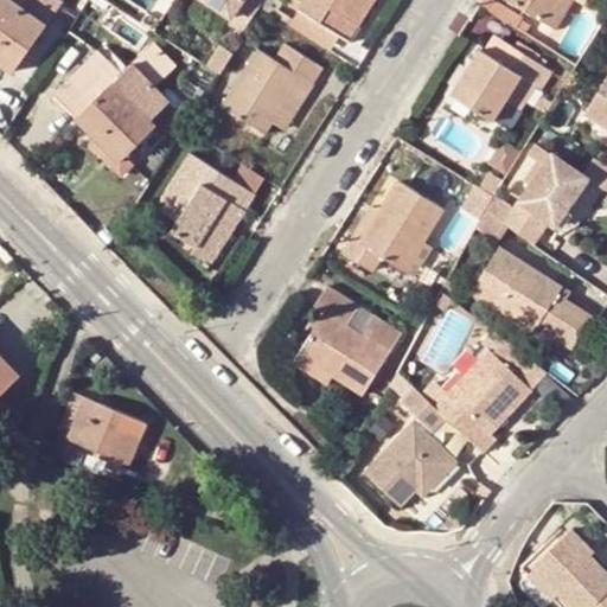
[(21,4),(23,0),(0,0),(0,61),(14,70),(49,24),(21,4)]
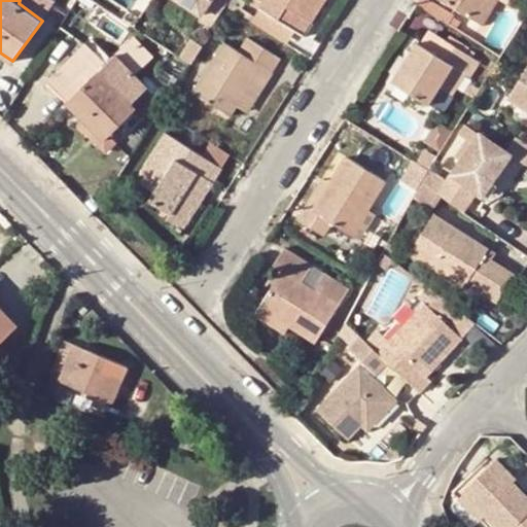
[(50,0),(20,0),(19,3),(42,21),(56,3),(50,0)]
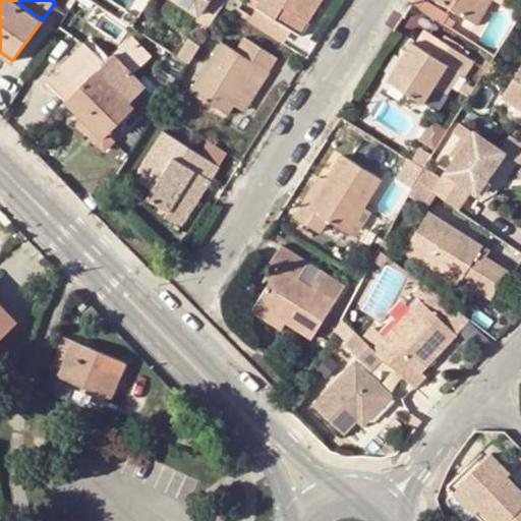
[(220,13),(228,0),(179,0),(200,13),(197,18),(212,27),(220,13)]
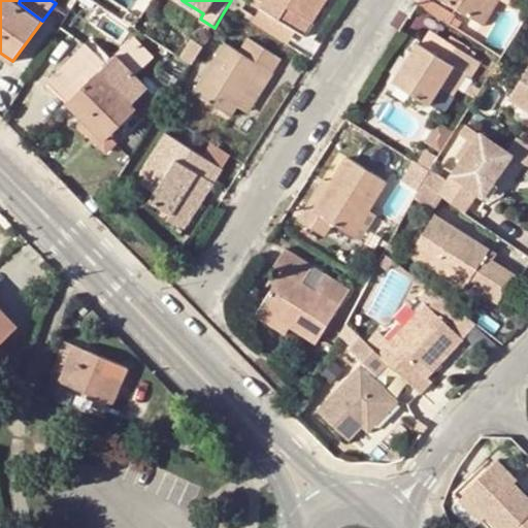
[(262,0),(259,5),(295,28),(303,15),(310,21),(323,0),(262,0)]
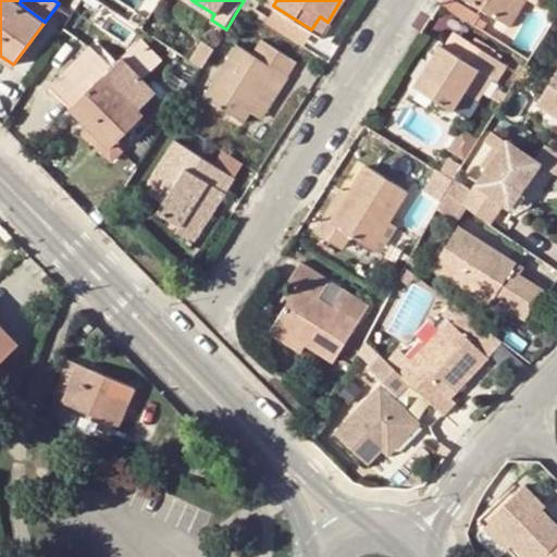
[(471,0),(504,21),(517,0),(471,0)]
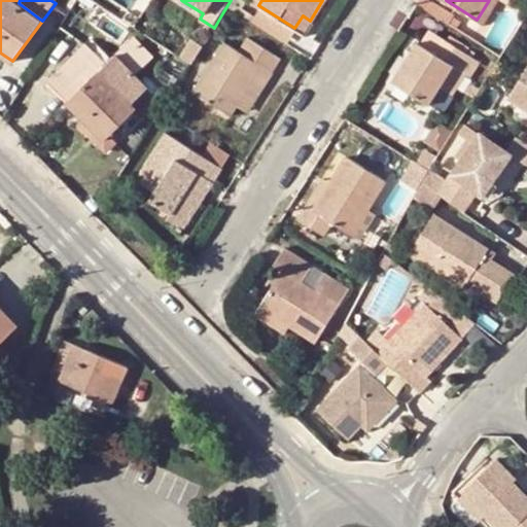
[(485,25),(499,0),(489,0),(477,20),(485,25)]
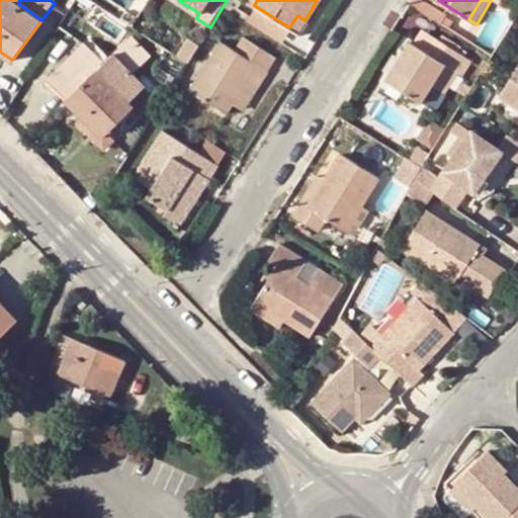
[(446,15),(425,1),(420,9),(441,22),(446,15)]
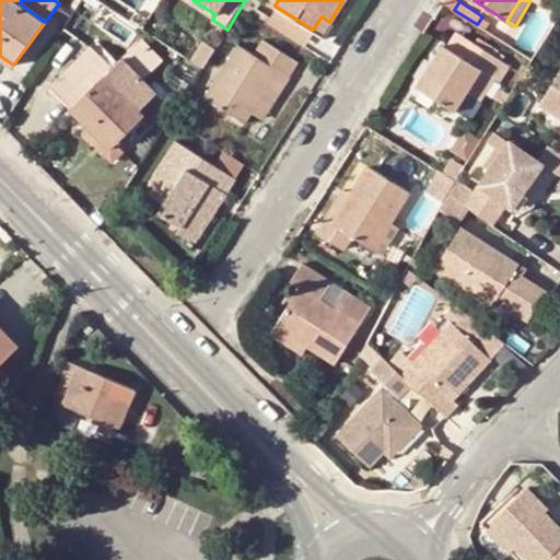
[(266,21),(303,45),(313,30),(275,6),(266,21)]
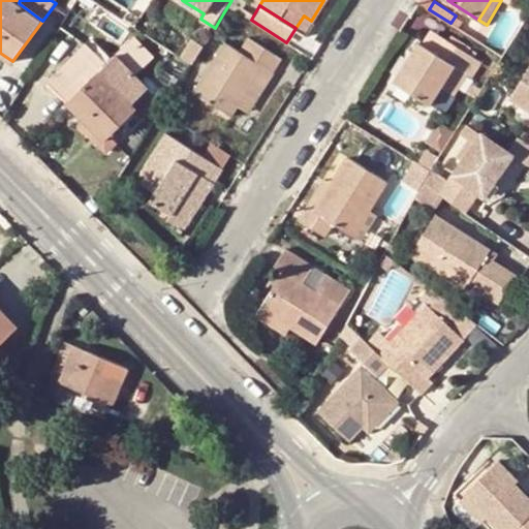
[(311,21),(304,16),(296,28),(304,33),(311,21)]
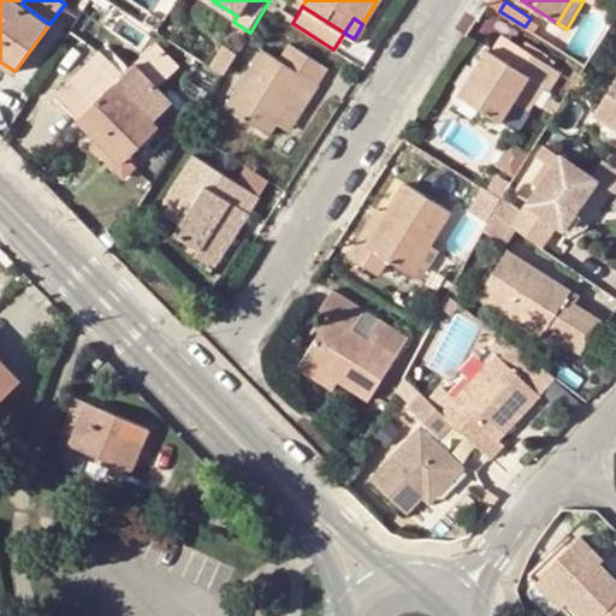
[(161,81),(181,63),(158,40),(140,57),(161,81)]
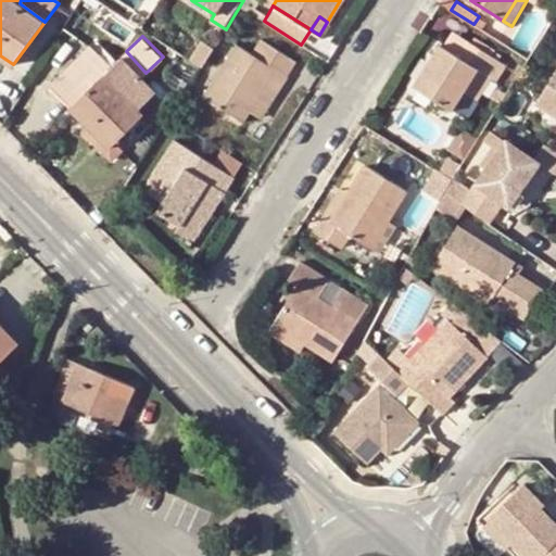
[(450,51),(464,60),(472,45),(459,36),(450,51)]
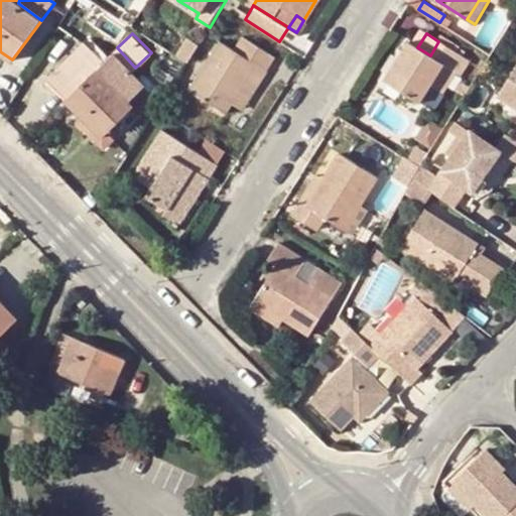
[(188,37),(178,54),(187,61),(199,44),(188,37)]
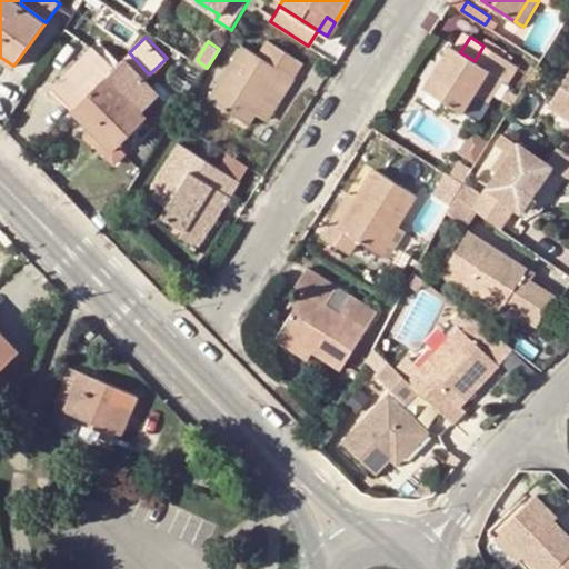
[(249,125),(257,113),(282,72),(292,80),(302,63),(269,42),(260,57),(242,46),(209,98),(249,125)]
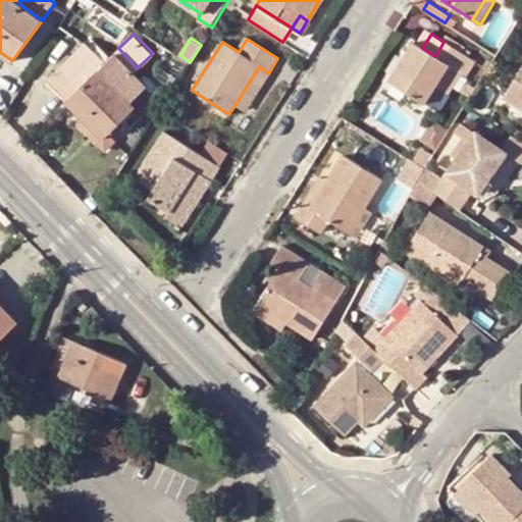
[(425,102),(436,86),(450,65),(461,72),(464,74),(473,60),(444,42),(435,56),(422,48),(415,43),(392,81),(425,102)]
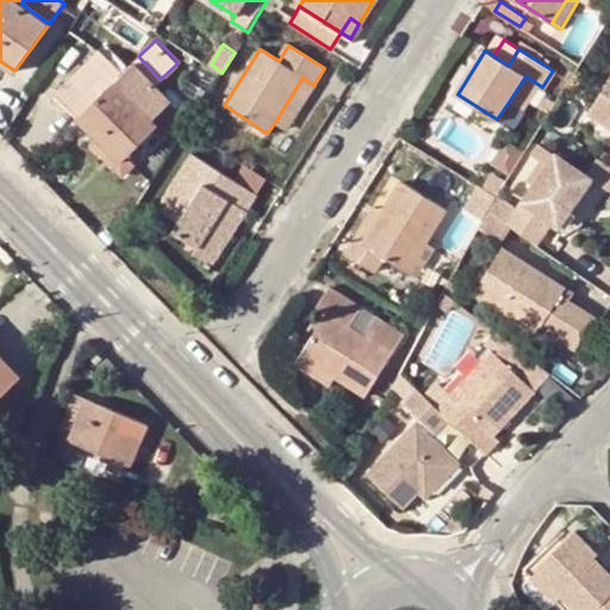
[(55,92),(120,160),(157,125),(148,116),(135,103),(141,97),(118,74),(100,55),(98,53),(55,92)]
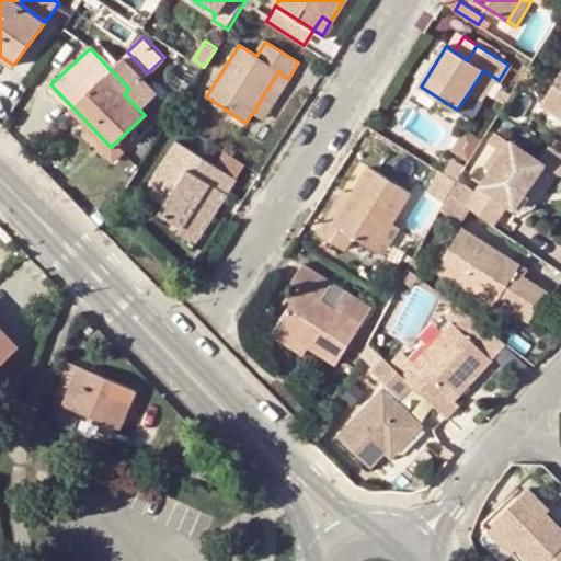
[(495,78),(483,70),(469,92),(480,100),(495,78)]
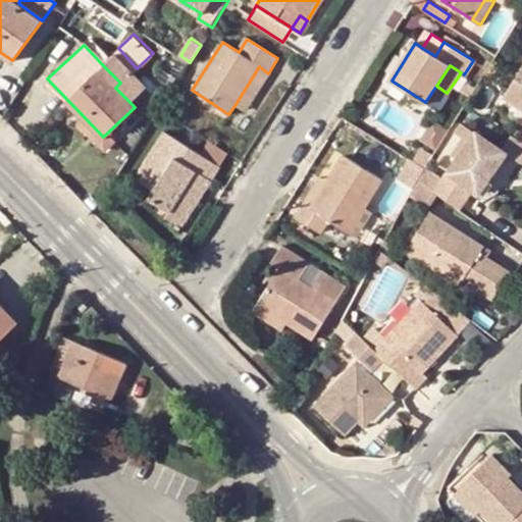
[(236,104),(246,110),(268,73),(259,66),(236,104)]
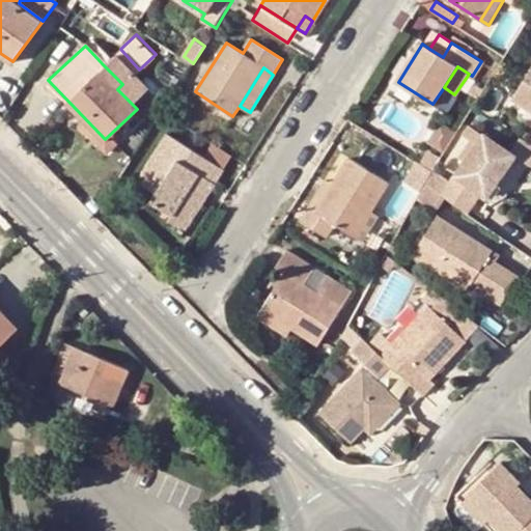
[(134,95),(122,84),(117,89),(129,101),(134,95)]
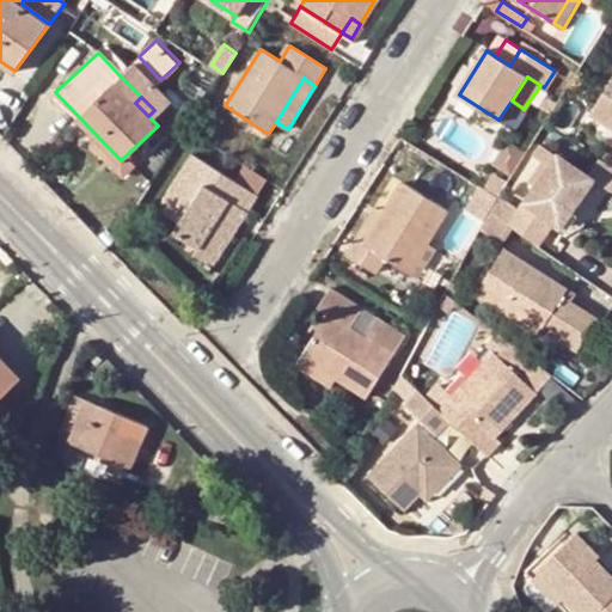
[(611,101),(599,121),(611,128),(611,101)]
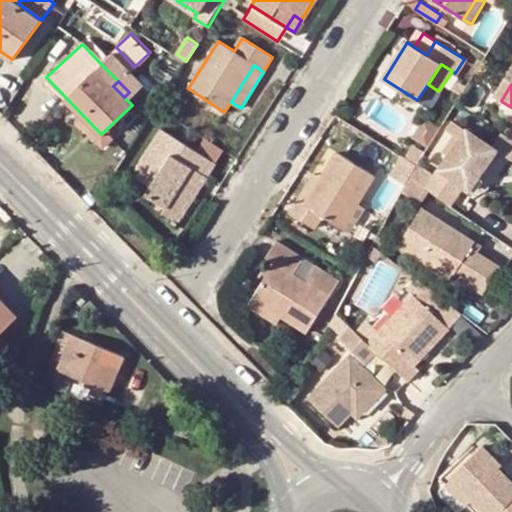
[(469,148),(477,137),(457,123),(450,134),(469,148)]
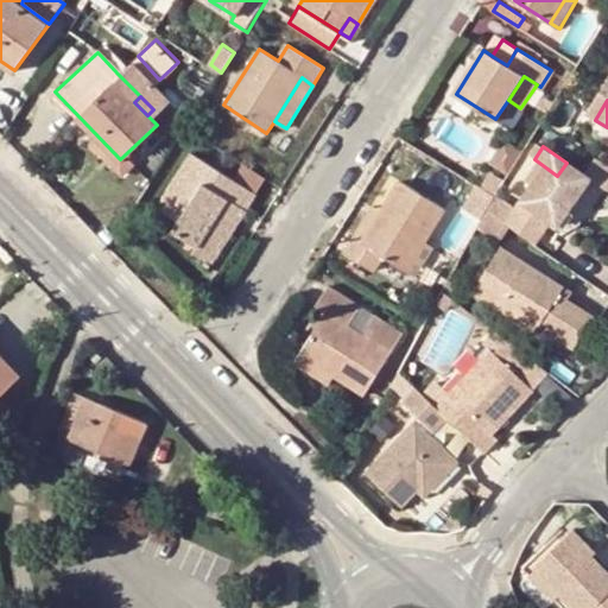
[(172,230),(197,247),(210,228),(227,239),(239,222),(232,217),(239,208),(245,213),(257,194),(232,179),(192,153),(157,207),(178,221),(172,230)]
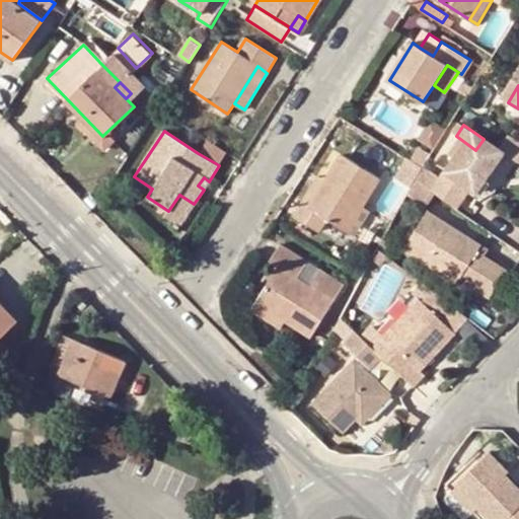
[(518,139),(507,136),(503,152),(518,156),(518,139)]
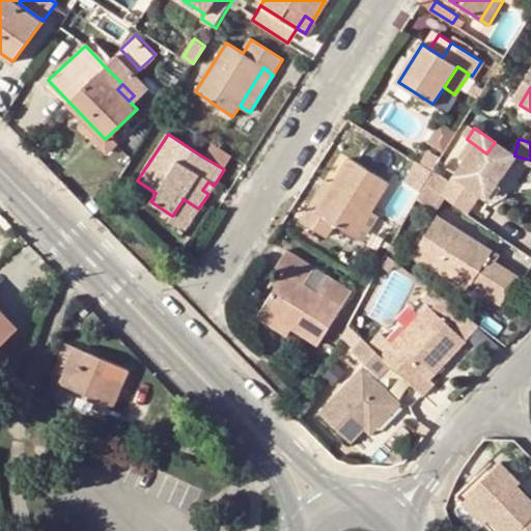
[(486,154),(465,184),(498,206),(504,212),(530,173),(530,167),(495,142),(486,154)]
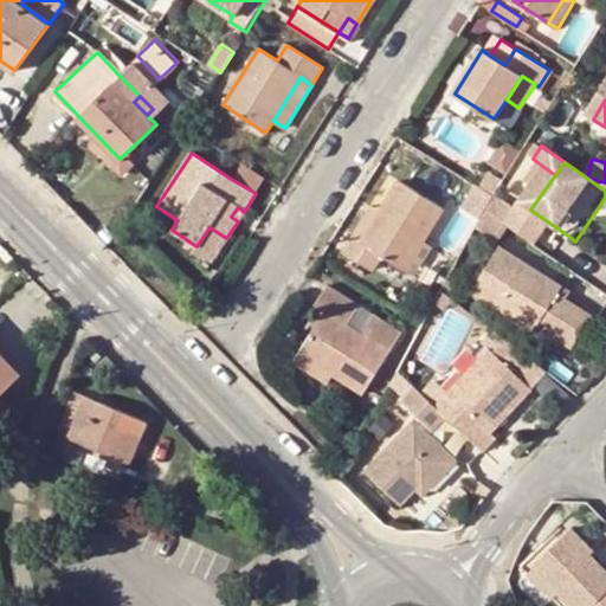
[(237,169),(231,179),(256,193),(260,186),(237,169)]
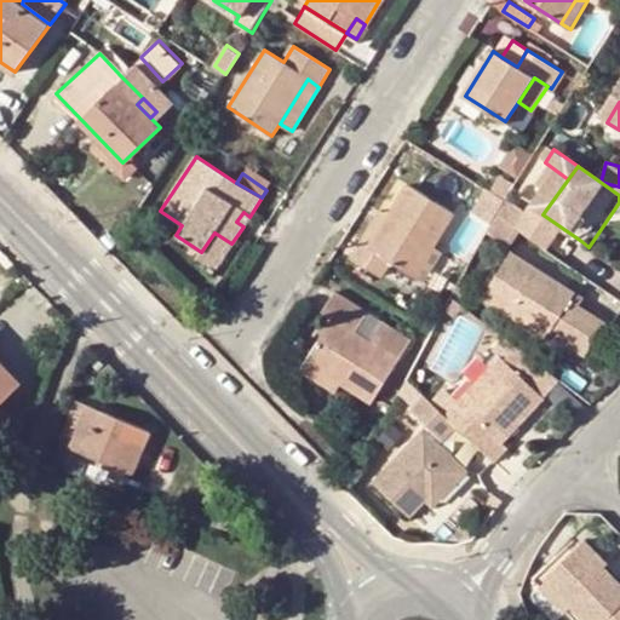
[(391,260),(415,275),(432,248),(453,213),(407,185),(388,216),(369,246),(362,241),(352,257),(383,276),(391,260)]
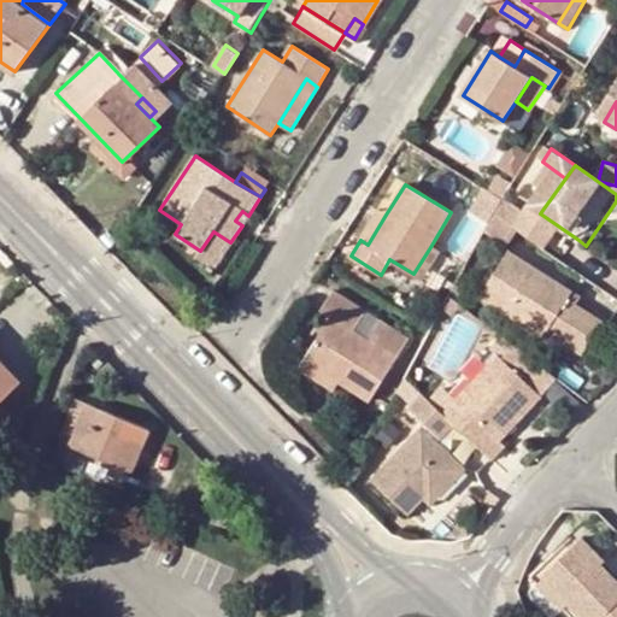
[(360,240),(368,245),(386,215),(378,210),(360,240)]
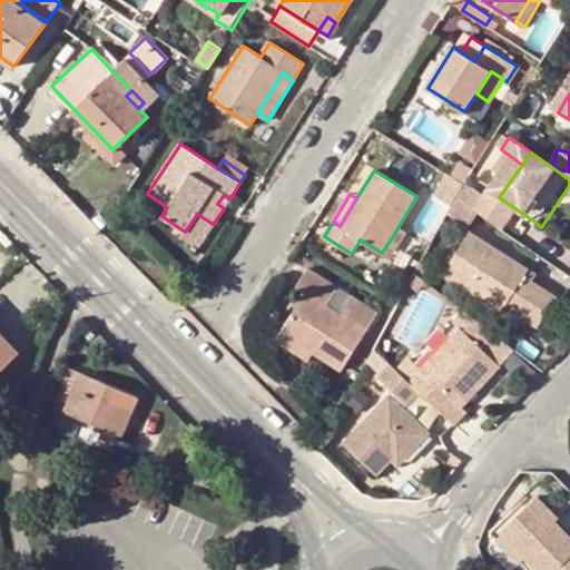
[(528,229),(534,222),(499,197),(493,205),(528,229)]
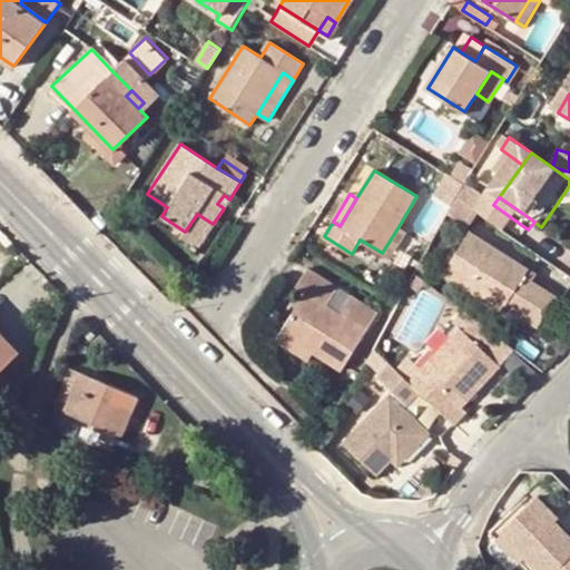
[(489,223),(519,243),(528,229),(493,205),(484,219),(489,223)]
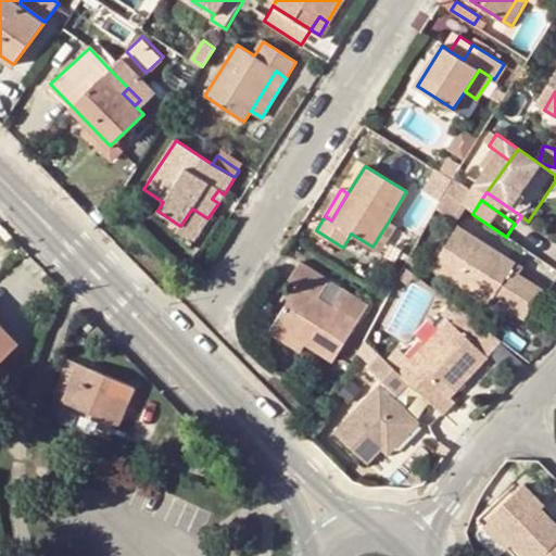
[(472,214),(455,202),(446,218),(467,231),(477,217),(472,214)]
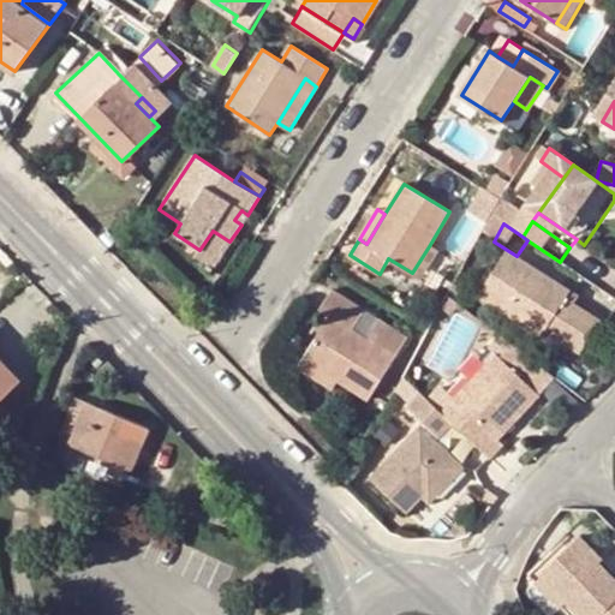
[(230,242),(213,231),(199,250),(196,257),(214,268),(230,242)]
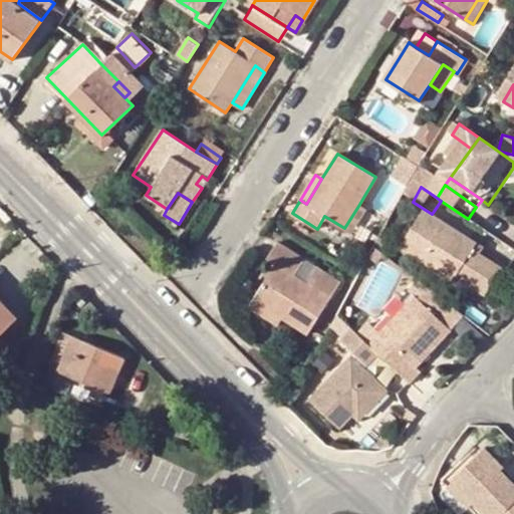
[(365,210),(358,206),(344,228),(351,233),(365,210)]
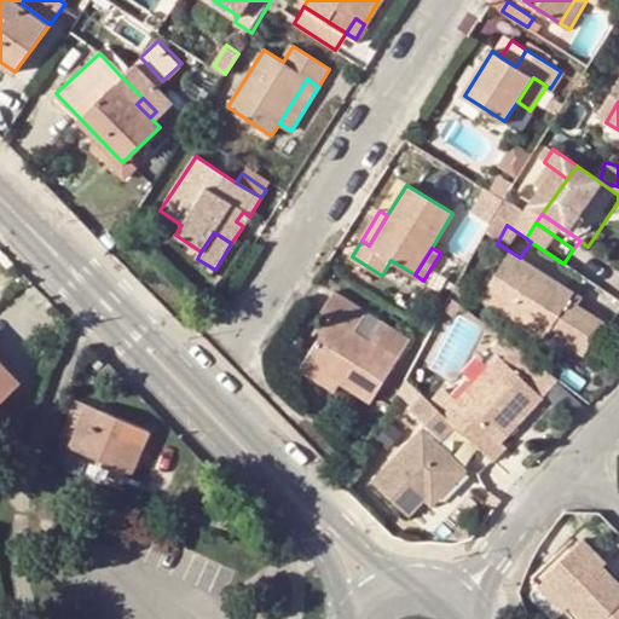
[(568,342),(563,348),(582,360),(603,325),(567,302),(572,294),(508,255),(480,299),(544,339),(550,331),(568,342)]
